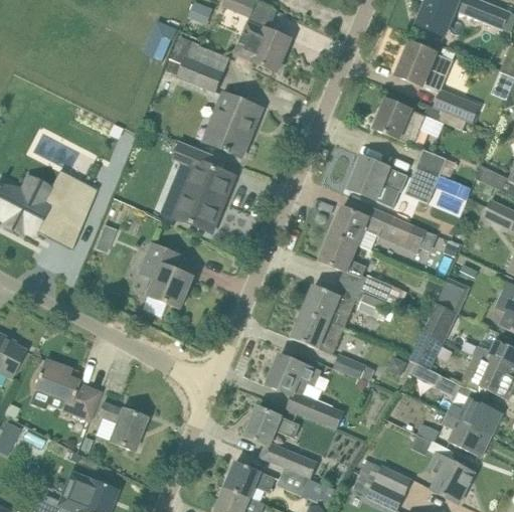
[(225,0),(222,5),(249,17),(257,0),(225,0)]
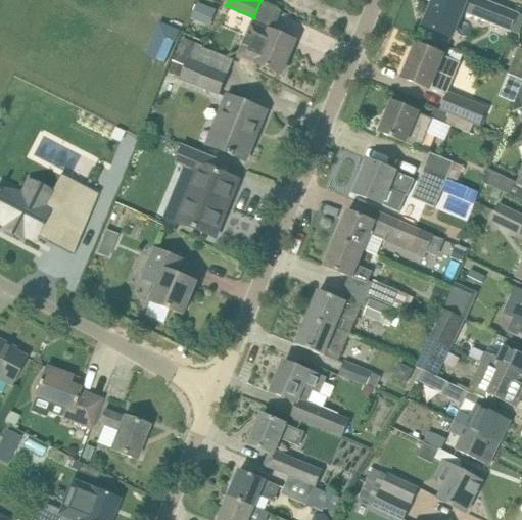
[(433,0),(423,25),(451,35),(461,9),(466,11),(470,0),(433,0)]
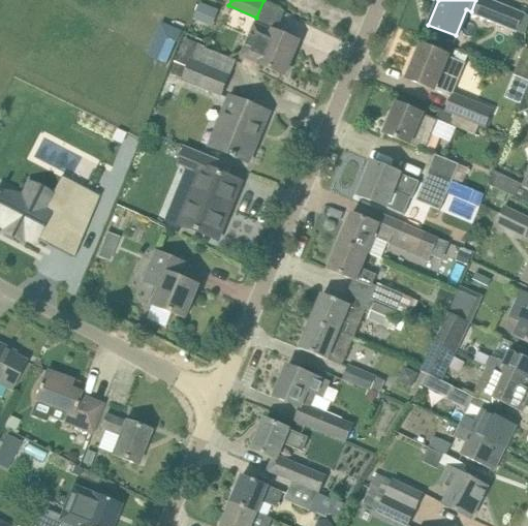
[(475,0),(471,11),(516,30),(524,10),(498,0),(475,0)]
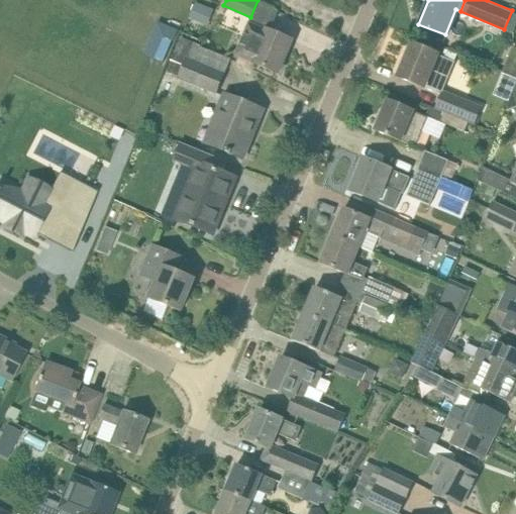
[(249,20),(235,54),(259,63),(278,71),(291,37),(273,30),(270,29),(249,20)]
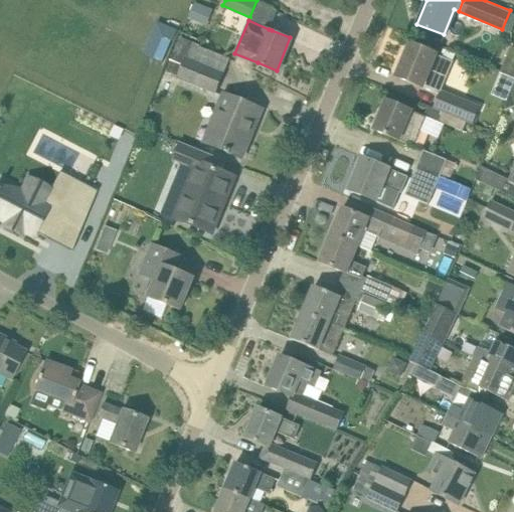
[(180,34),(165,69),(176,73),(175,76),(215,90),(222,70),(188,57),(194,40),(180,34)]
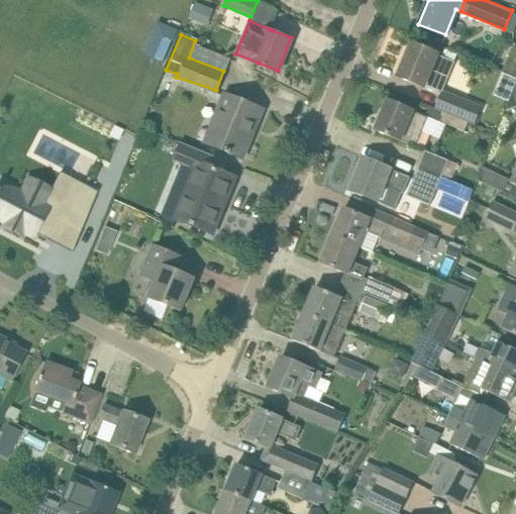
[(424,86),(440,92),(442,87),(454,59),(411,41),(397,75),(424,86)]
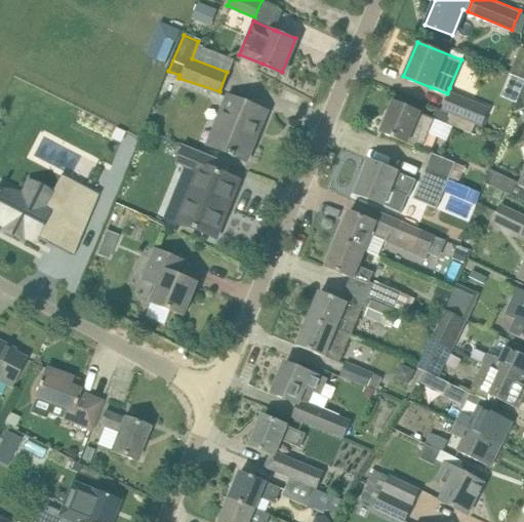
[(518,101),(523,85),(523,84),(523,77),(510,72),(500,93),(518,101)]
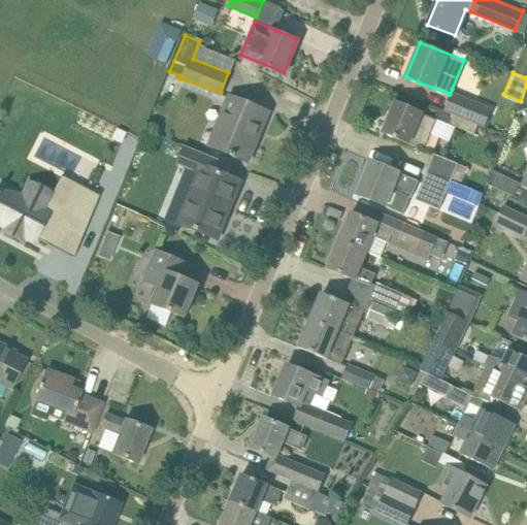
[(484,125),(492,105),(452,89),(450,94),(445,108),(452,111),(478,121),(478,122),(484,125)]
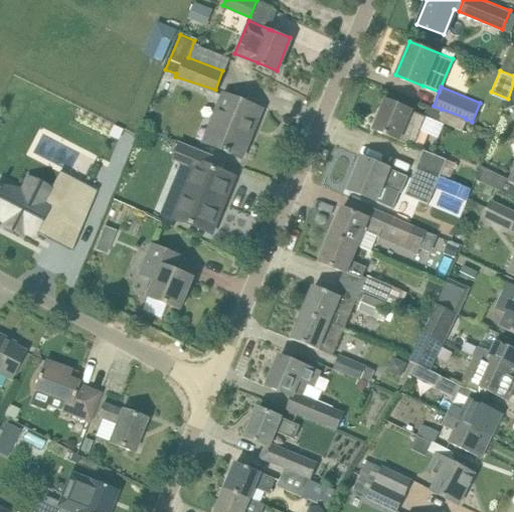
[(224,94),(205,142),(229,152),(230,150),(241,155),(261,108),(224,94)]
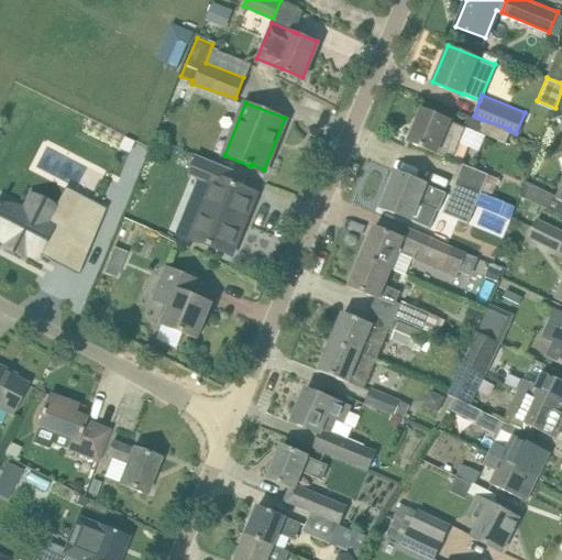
[(422,107),(409,140),(452,158),(466,125),(422,107)]
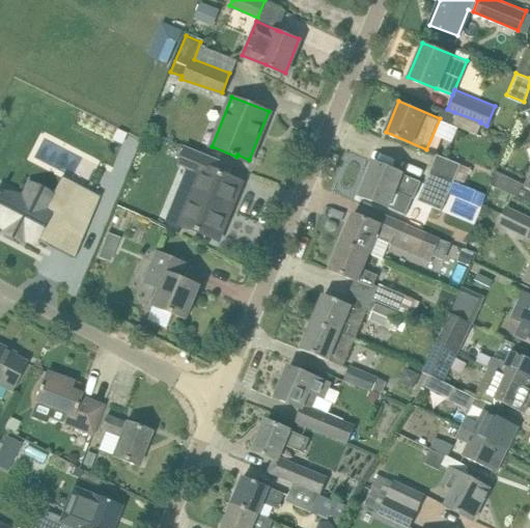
[(480,122),(480,121),(454,112),(450,122),(476,133),(480,122)]
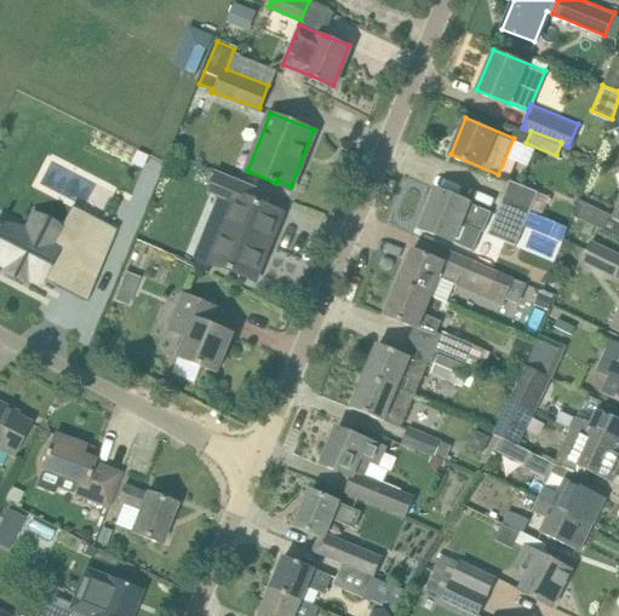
[(139,147),(132,161),(144,166),(150,151),(139,147)]
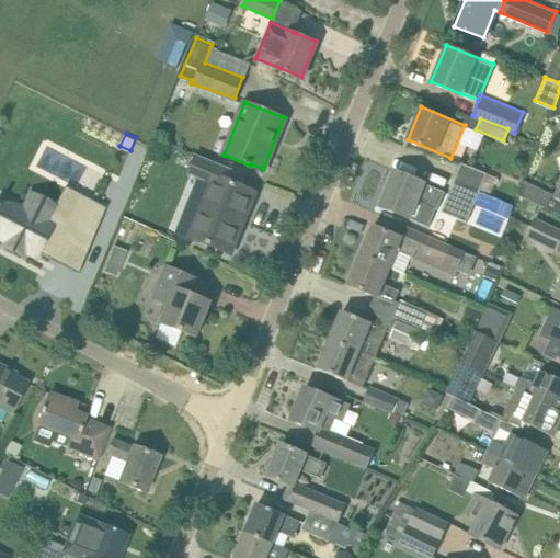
[(187,236),(228,253),(253,192),(238,185),(221,179),(226,167),(194,154),(186,172),(200,178),(210,182),(187,236)]
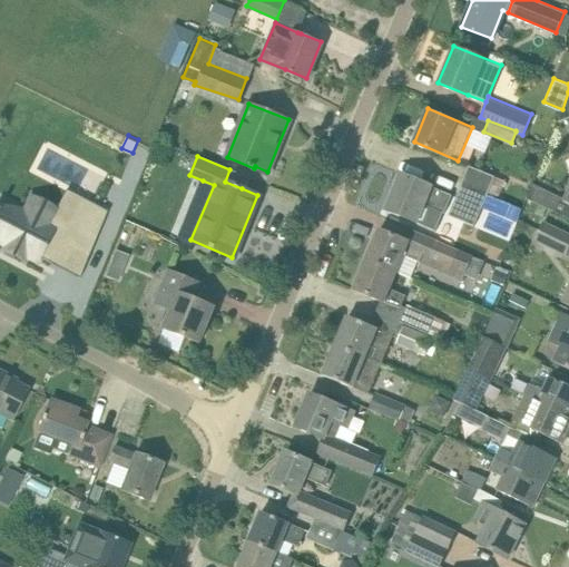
[(461,182),(487,192),(497,196),(504,177),(469,163),(461,182)]
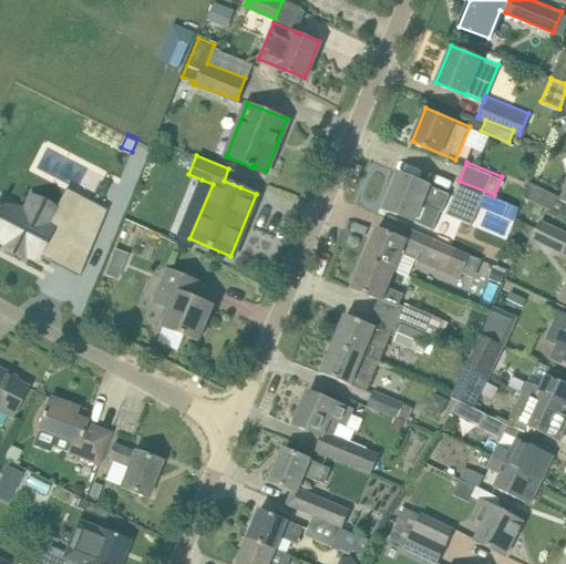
[(433,227),(448,192),(399,171),(384,207),(433,227)]
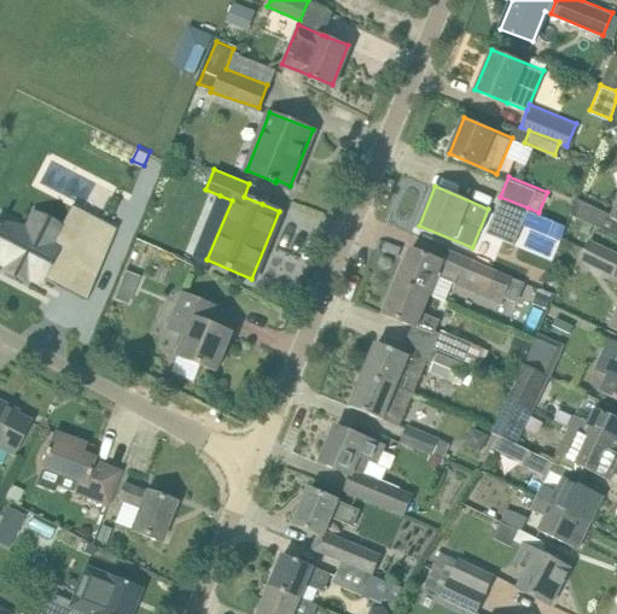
[(513,243),(528,208),(500,197),(485,231),(513,243)]
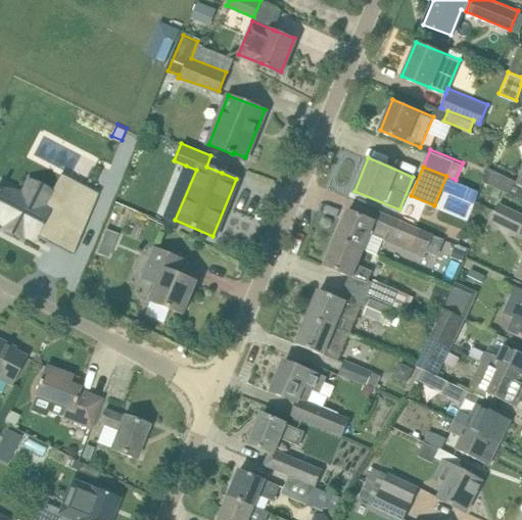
[(488,168),(482,180),(507,192),(513,179),(488,168)]
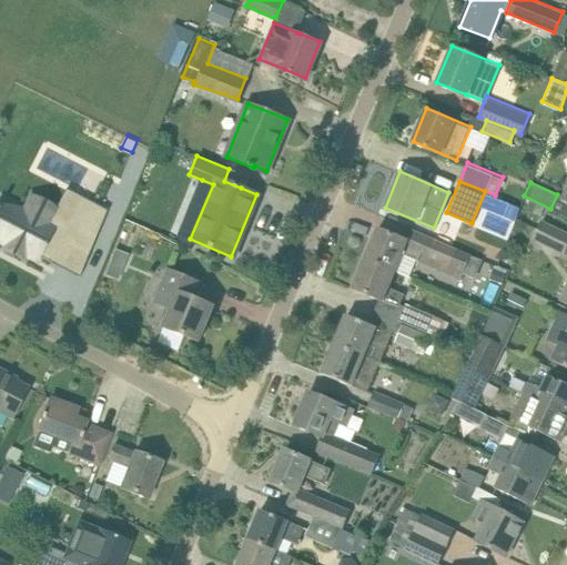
[(0,239),(10,244),(11,243),(16,246),(14,250),(13,250),(13,251),(22,255),(22,254),(21,253),(22,251),(34,256),(37,253),(49,260),(60,239),(88,253),(105,208),(81,194),(67,222),(51,213),(53,209),(49,207),(49,205),(47,204),(46,205),(38,201),(38,200),(36,199),(34,199),(30,197),(28,201),(23,209),(19,218),(0,208),(0,239)]
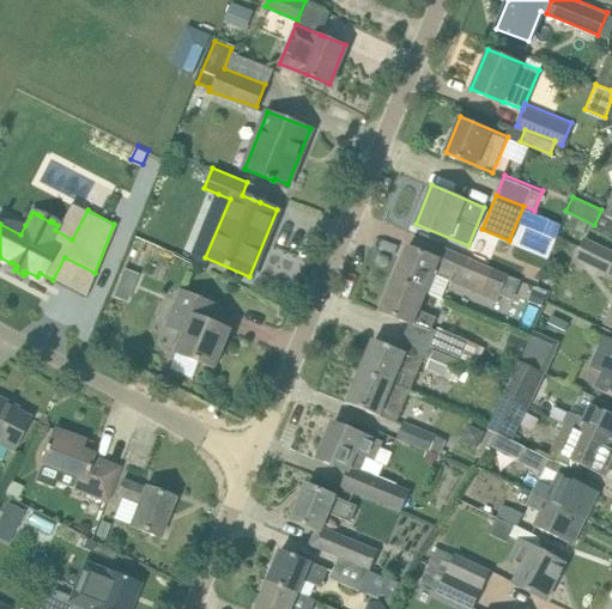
[(611,249),(583,236),(574,256),(609,272),(611,265),(611,249)]
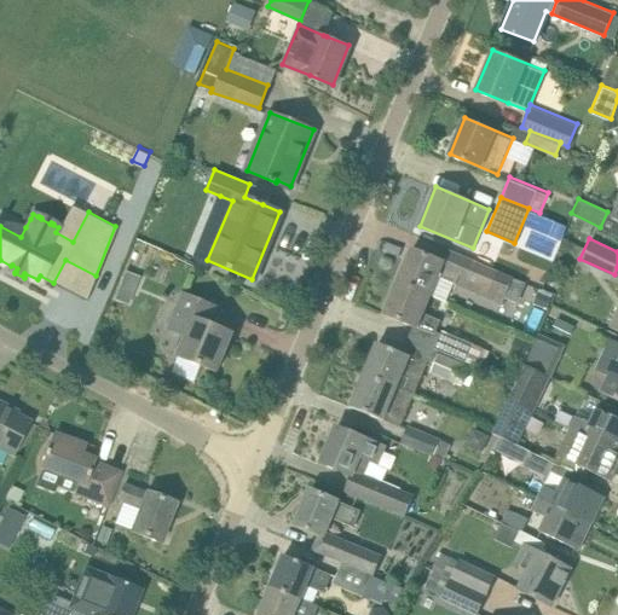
[(410,247),(396,284),(429,299),(437,280),(454,286),(456,282),(502,301),(513,276),(445,245),(439,259),(410,247)]
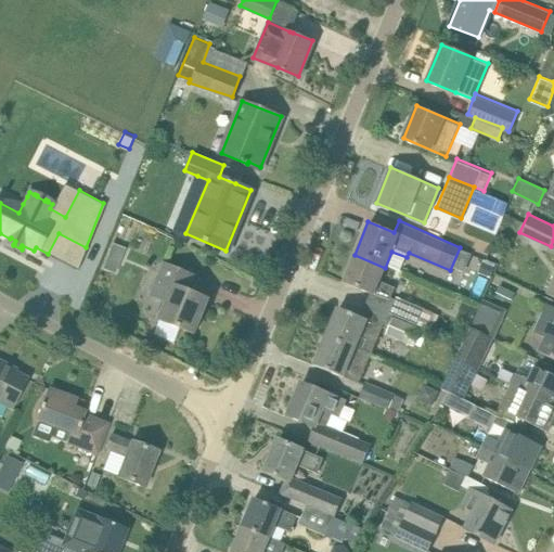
[(111,241),(105,253),(118,258),(123,246),(111,241)]
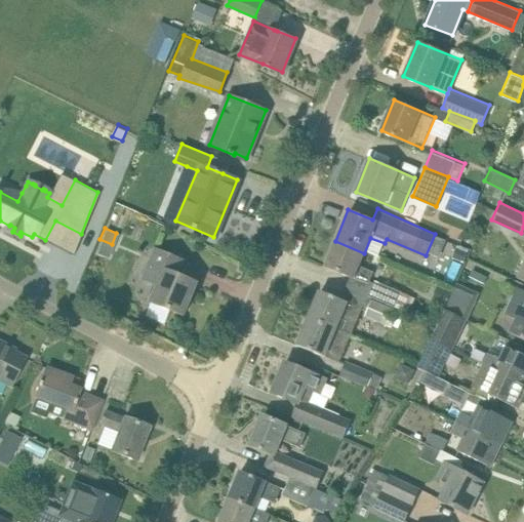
[(372,273),(358,268),(364,253),(335,241),(325,265),(368,282),(372,273)]
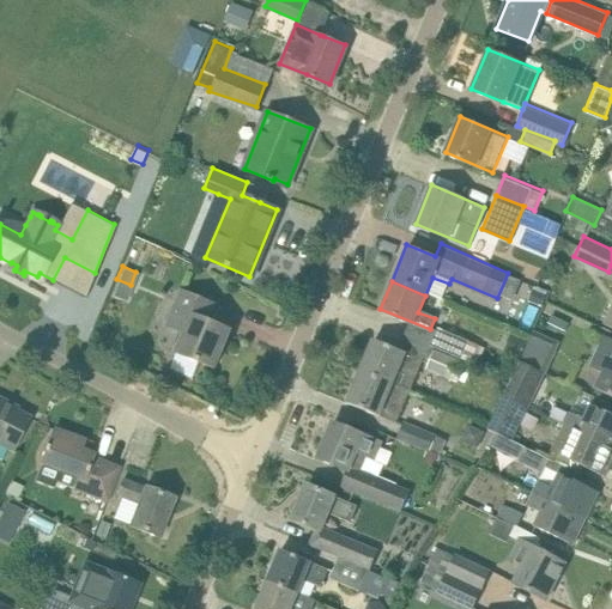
[(167,323),(185,330),(170,365),(191,373),(197,359),(213,366),(229,328),(210,321),(217,304),(181,290),(167,323)]
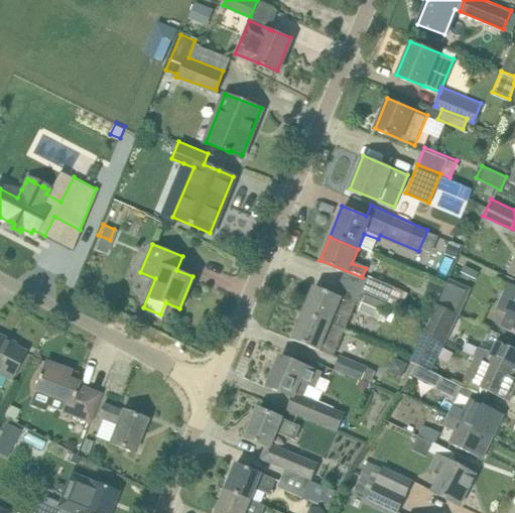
[(396,302),(401,288),(368,275),(361,291),(364,292),(366,290),(387,299),(396,302)]
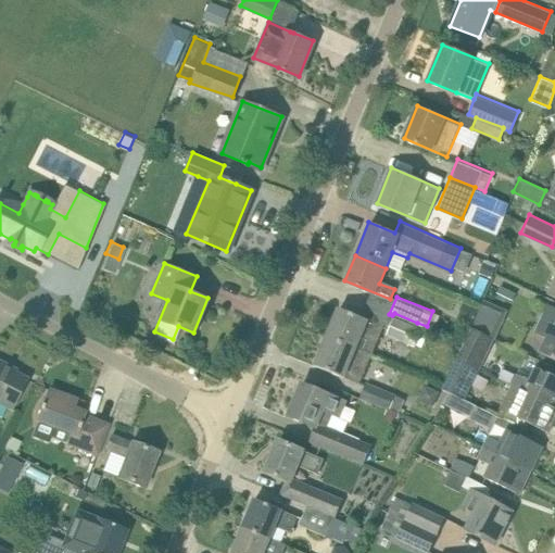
[(483,300),(470,326),(479,330),(488,335),(493,337),(505,311),(483,300)]
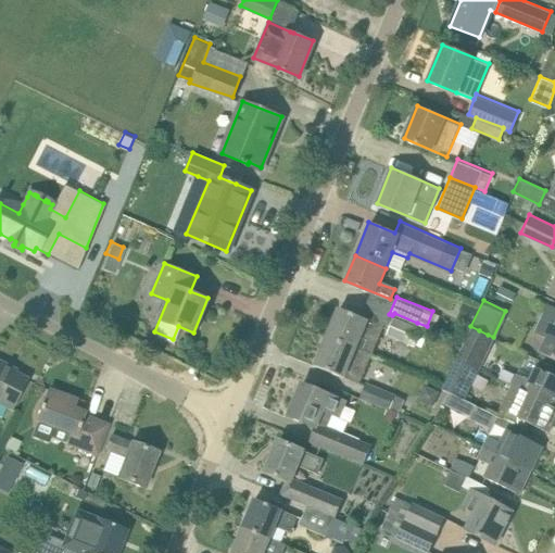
[(546,337),(539,351),(554,357),(554,305),(547,303),(534,331),(546,337)]
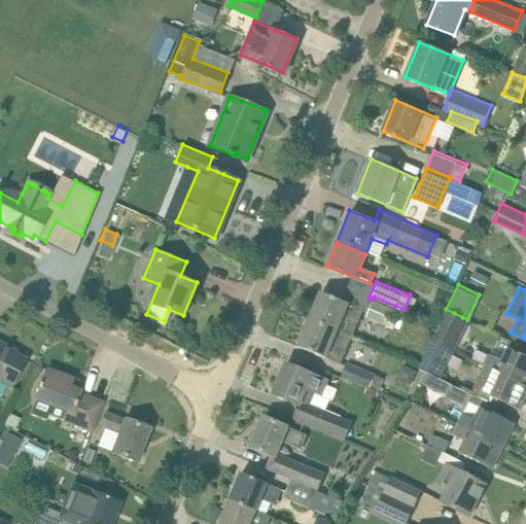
[(351,335),(362,308),(345,301),(320,290),(309,317),(351,335)]
